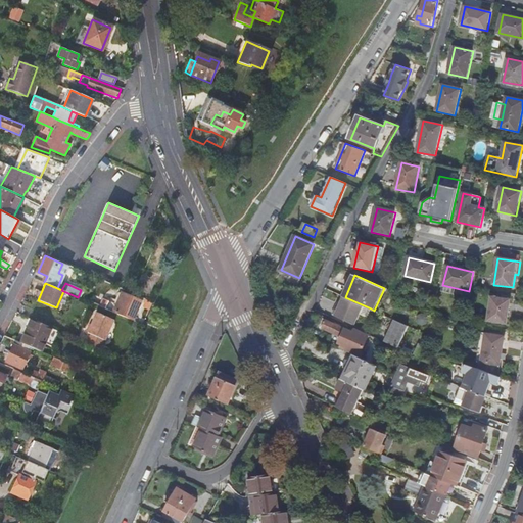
[(113,313),(132,321),(133,319),(140,303),(140,302),(122,294),(115,306),(113,313)]
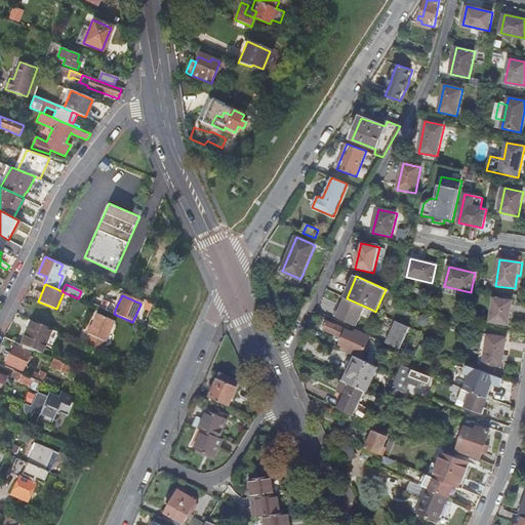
[(372,310),(347,298),(342,305),(339,304),(334,316),(355,325),(361,315),(369,318),(372,310)]
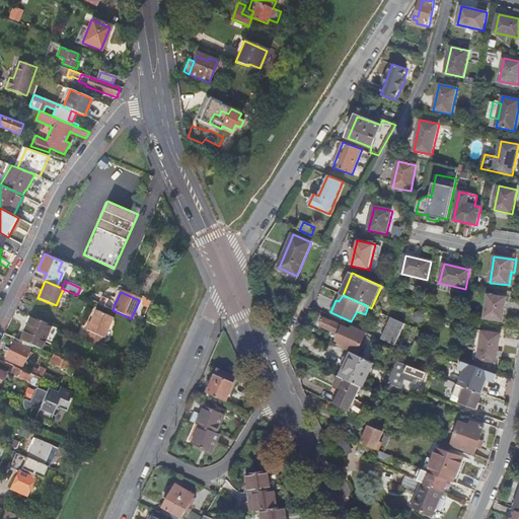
[(503,321),(507,298),(488,295),(484,318),(503,321)]
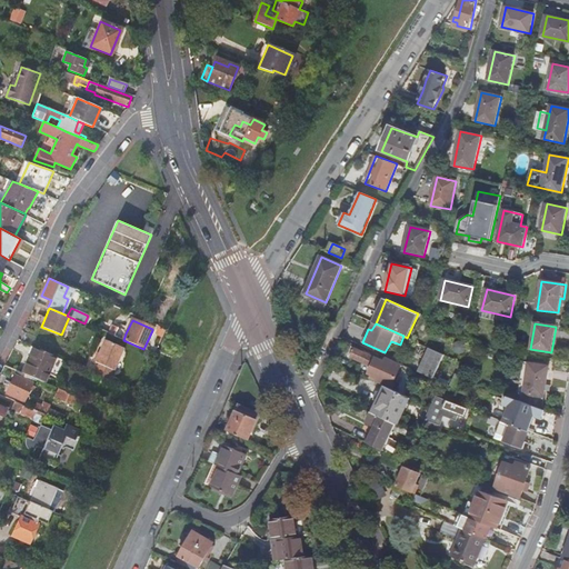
[(111,327),(108,333),(123,340),(126,333),(111,327)]
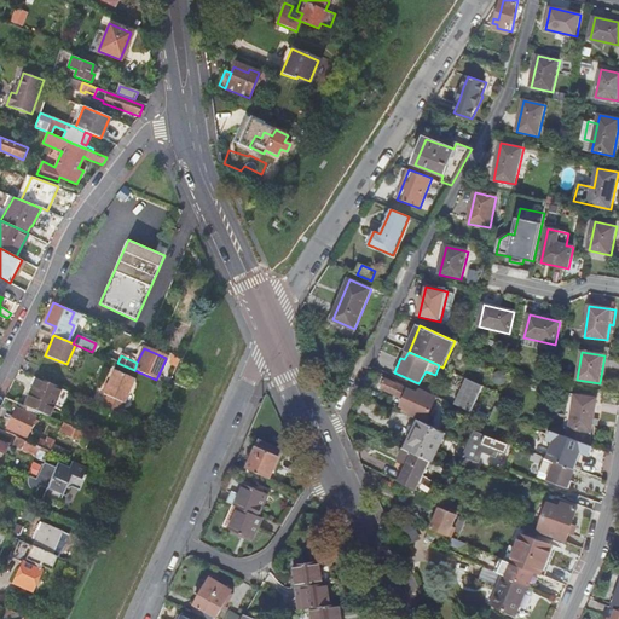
[(106,401),(104,406),(119,412),(134,379),(114,370),(103,393),(109,395),(106,401)]
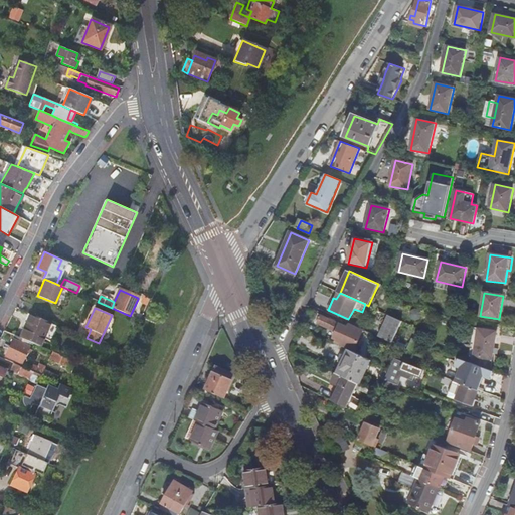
[(361,334),(329,318),(329,319),(316,313),(312,321),(325,327),(328,328),(336,332),(333,338),(340,341),(339,345),(350,350),(353,352),(361,334)]
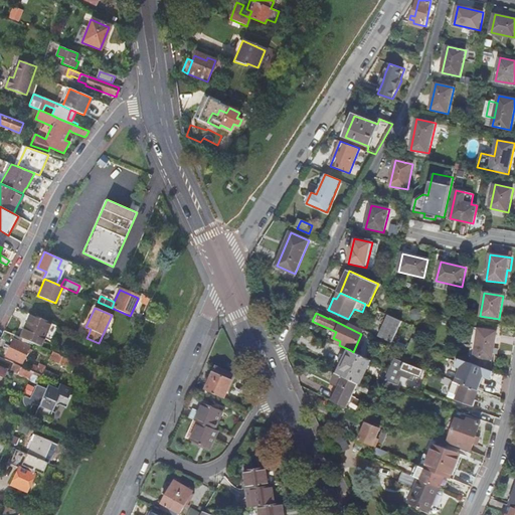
[(51,323),(30,314),(20,337),(32,342),(41,346),(44,338),(51,323)]
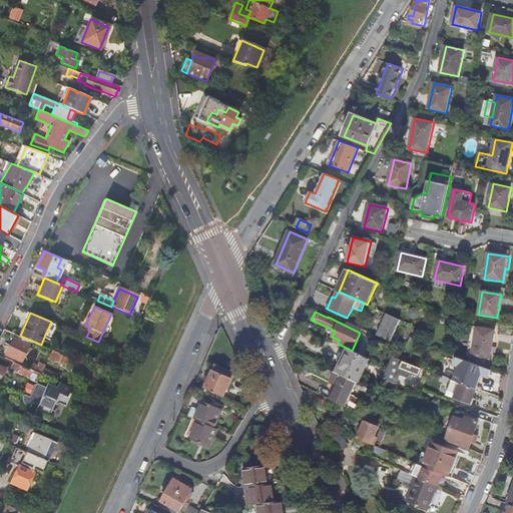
[(401,320),(387,314),(378,335),(391,342),(401,320)]
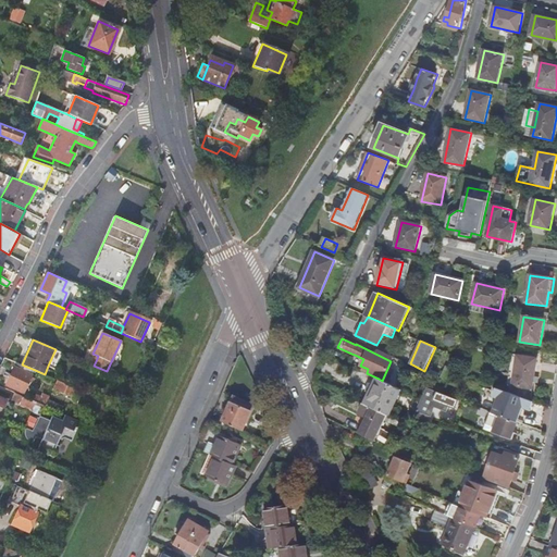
[(507,356),(508,348),(498,347),(497,354),(507,356)]
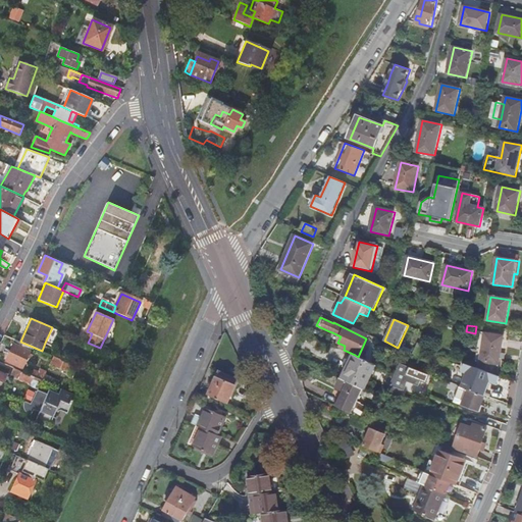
[(59,330),(52,327),(45,343),(52,346),(59,330)]
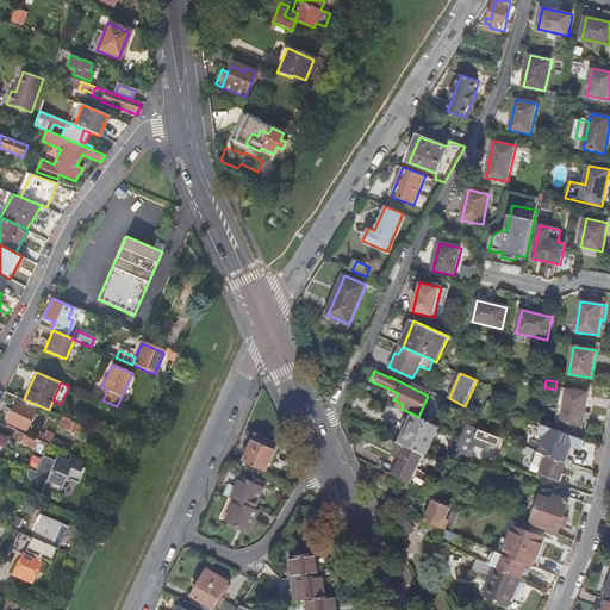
[(580,439),(582,440),(584,419),(585,414),(589,393),(566,390),(564,406),(559,406),(556,423),(566,424),(565,433),(580,439)]
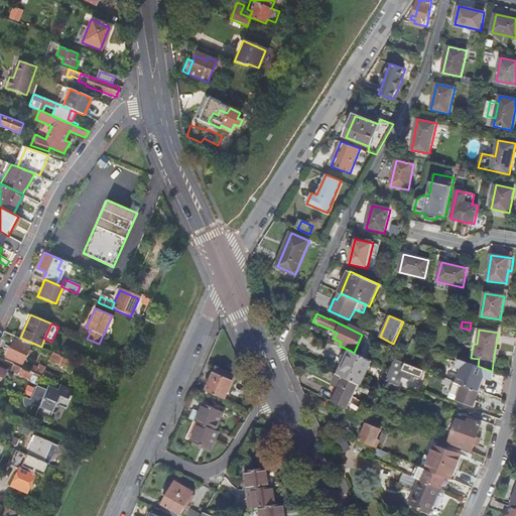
[(32,343),(20,338),(15,337),(6,357),(22,364),(25,356),(29,349),(32,343)]
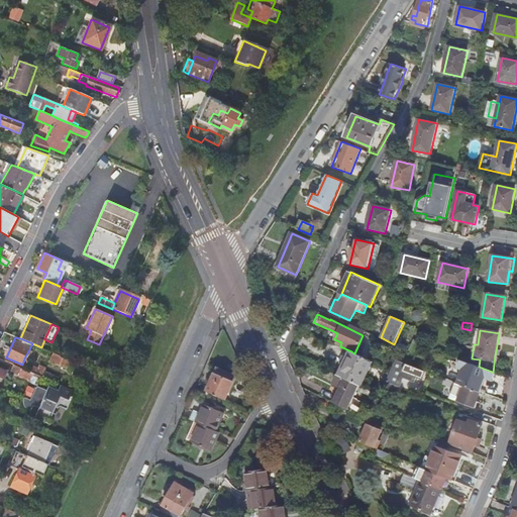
[(354,353),(351,351),(339,376),(363,386),(374,363),(354,353)]
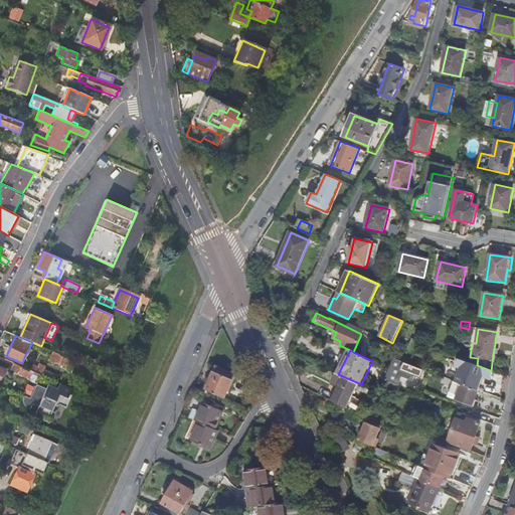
[(64,365),(68,358),(52,351),(49,358),(64,365)]
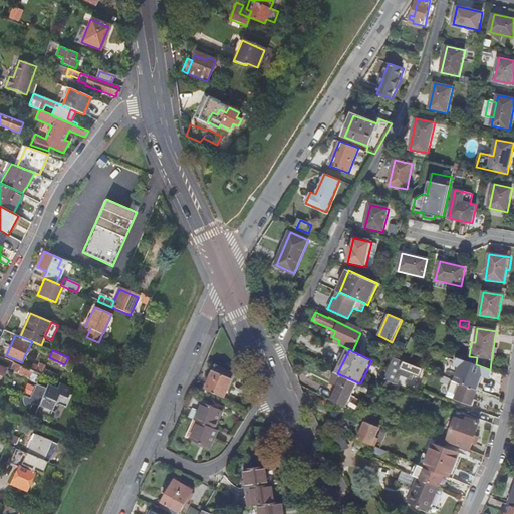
[(90,359),(77,354),(75,359),(87,365),(90,359)]
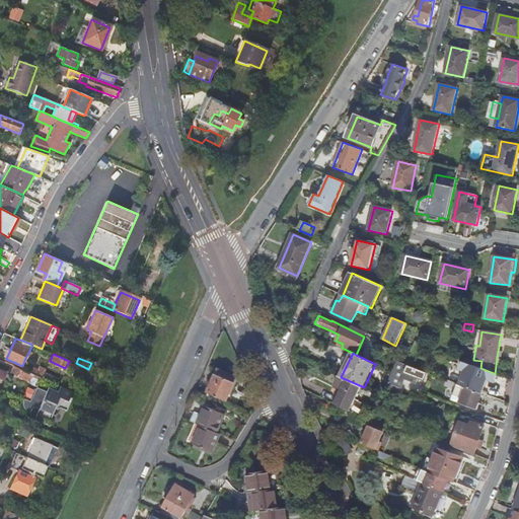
[(12,366),(0,360),(0,370),(6,373),(7,371),(10,372),(12,366)]
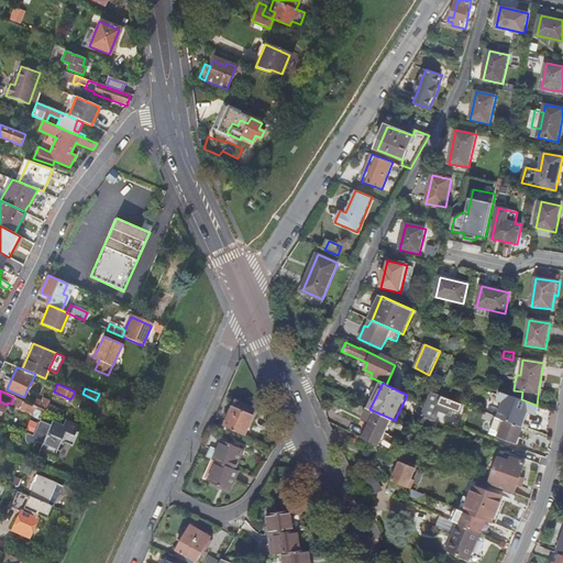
[(34,398),(31,405),(45,410),(53,393),(50,392),(47,390),(42,401),(34,398)]
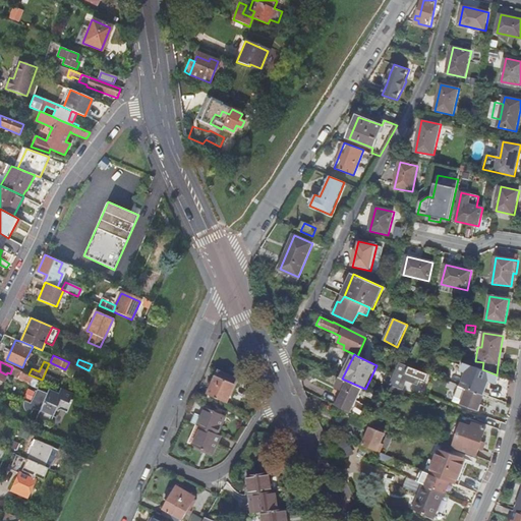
[(474,367),(482,369),(483,362),(475,361),(474,367)]
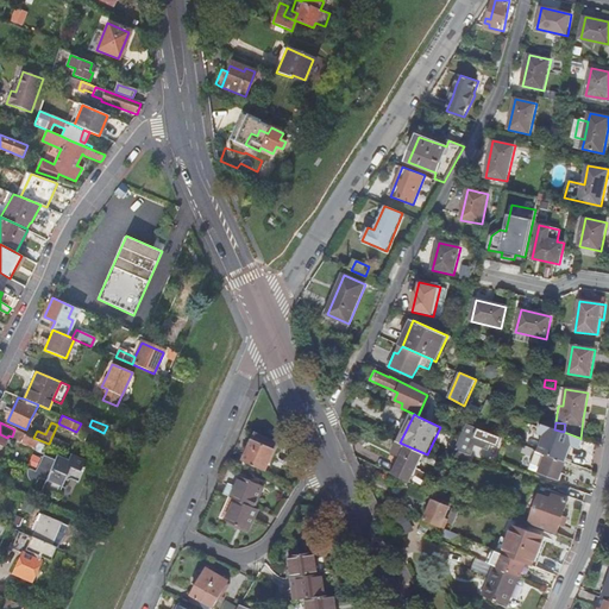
[(498,447),(502,438),(483,432),(475,428),(466,425),(463,433),(481,441),(478,446),(489,451),(490,445),(498,447)]
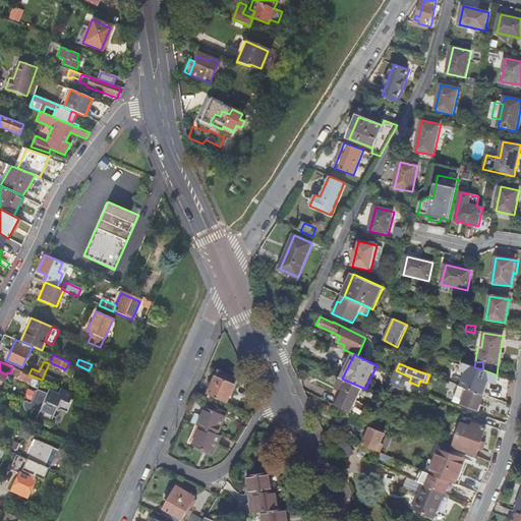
[(460,387),(467,390),(478,394),(482,380),(486,381),(488,382),(493,379),(495,379),(496,374),(482,369),(474,367),(464,363),(461,371),(465,373),(460,387)]
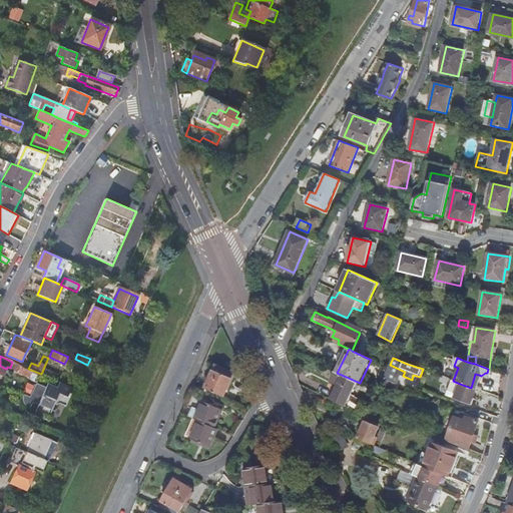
[(28,369),(12,362),(10,368),(28,378),(32,381),(30,385),(35,387),(41,374),(28,369)]
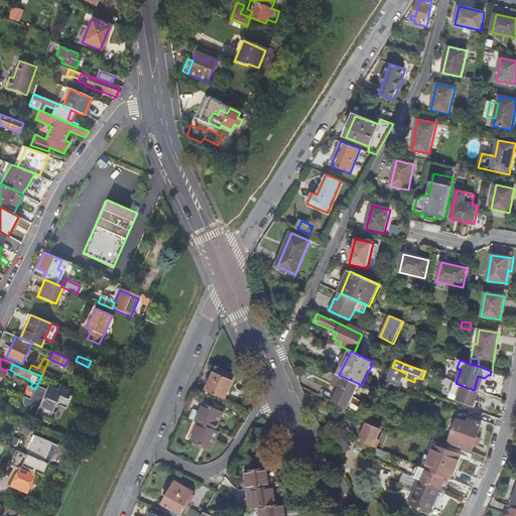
[(217,368),(215,373),(233,381),(235,375),(217,368)]
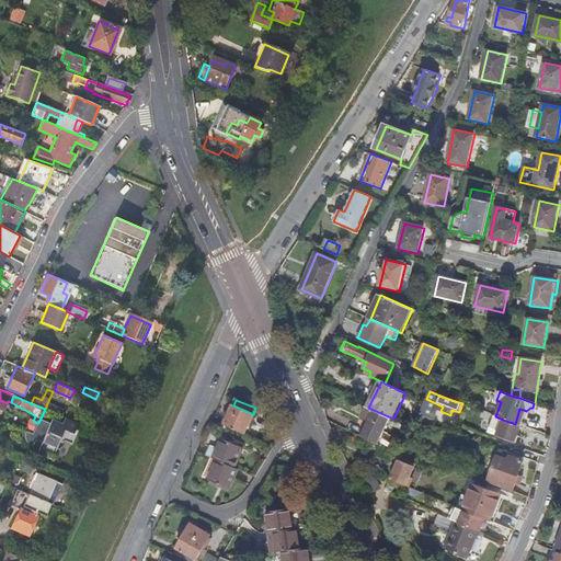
[(418,418),(422,420),(428,405),(424,403),(418,418)]
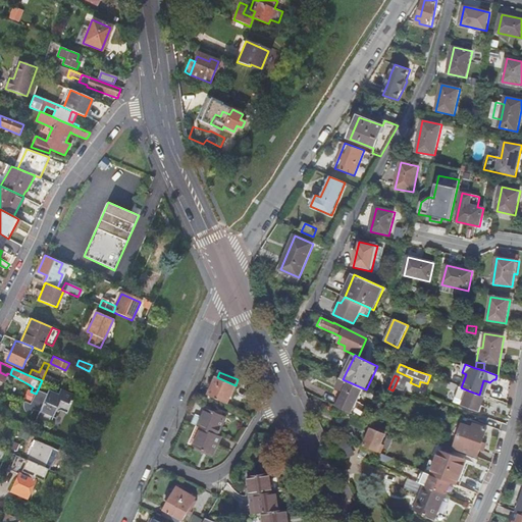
[(217,377),(209,396),(227,404),(236,385),(217,377)]
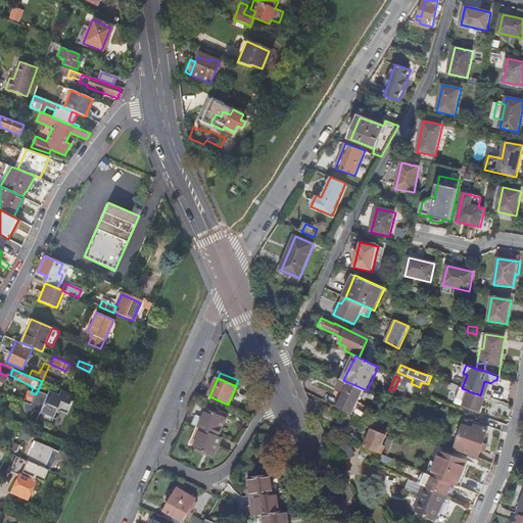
[(345,393),(338,408),(365,420),(370,410),(362,406),(360,410),(355,408),(364,390),(341,380),(337,389),(345,393)]
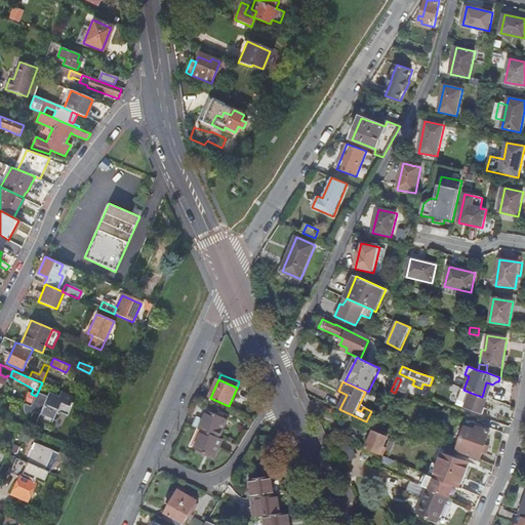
[(68,416),(76,397),(56,389),(42,382),(36,396),(31,406),(25,404),(25,410),(27,415),(32,417),(35,412),(41,414),(38,420),(42,422),(42,425),(50,429),(57,411),(68,416)]
